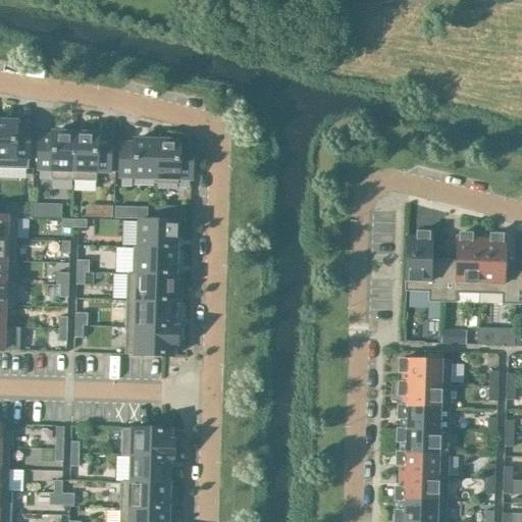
[(241,13),(244,7),(231,1),(228,7),(241,13)]
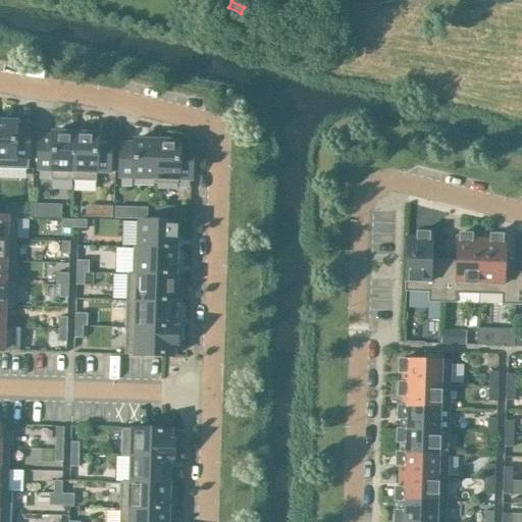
[(15,122),(0,121),(0,168),(28,170),(30,126),(15,125),(15,122)]
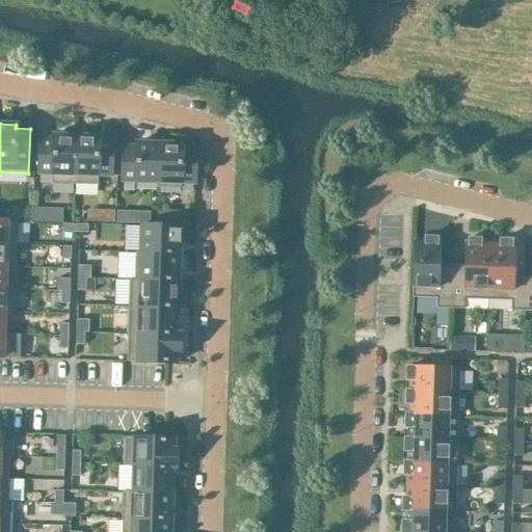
[(74,185),(76,136),(52,135),(52,139),(38,139),(37,174),(51,174),(51,184),(74,185)]
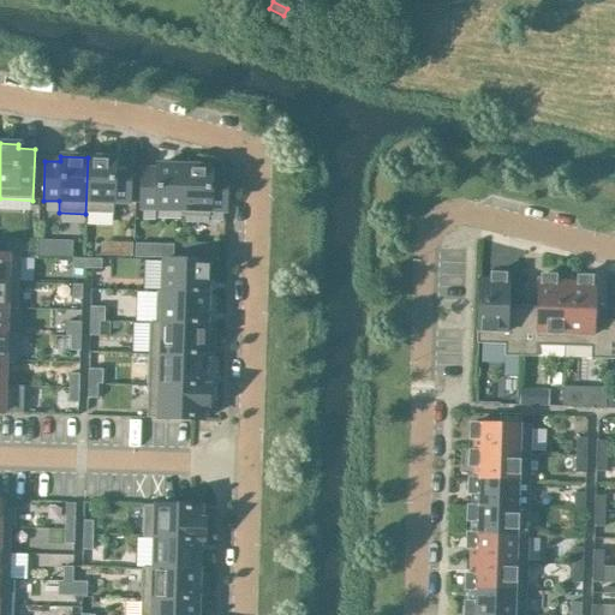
[(113,214),(113,203),(129,203),(130,163),(114,162),(114,159),(88,157),(85,214),(113,214)]
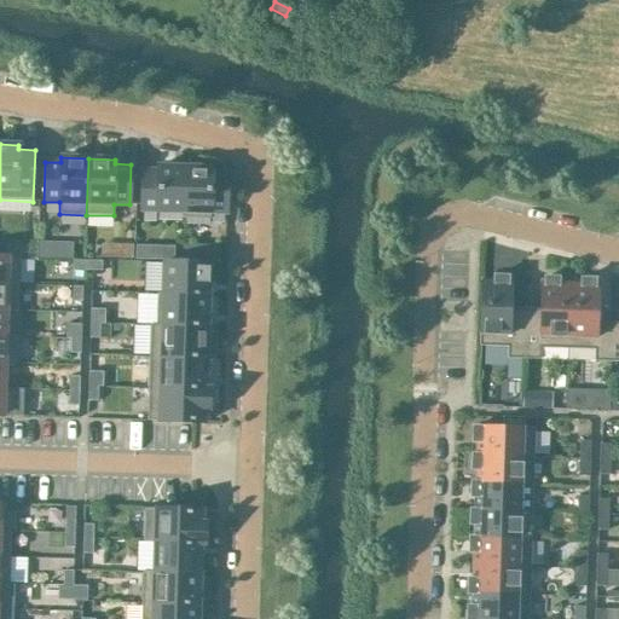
[(184,218),(185,167),(158,167),(157,171),(142,171),(140,210),(183,212),(183,218),(184,218)]
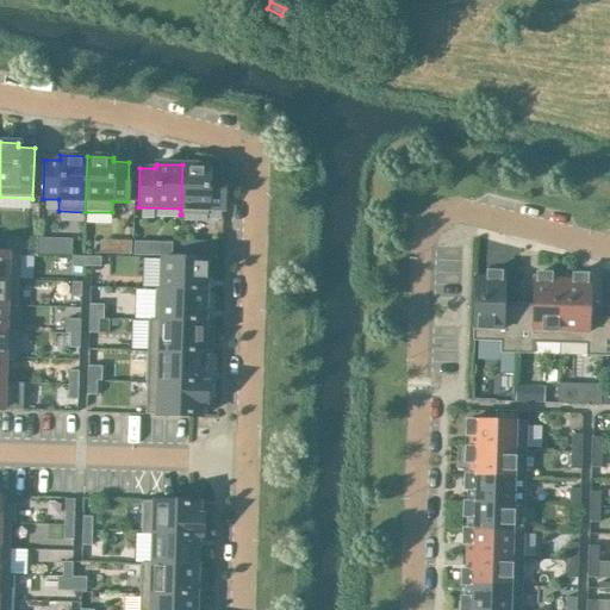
[(207,216),(207,210),(223,211),(224,170),(209,170),(209,166),(182,165),(181,215),(207,216)]
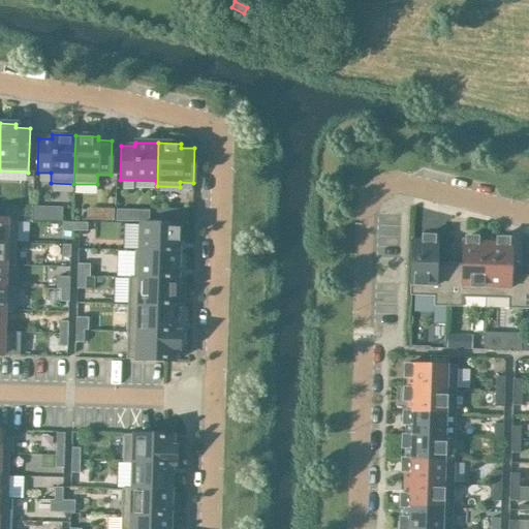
[(34,208),(33,220),(49,220),(49,209),(34,208)]
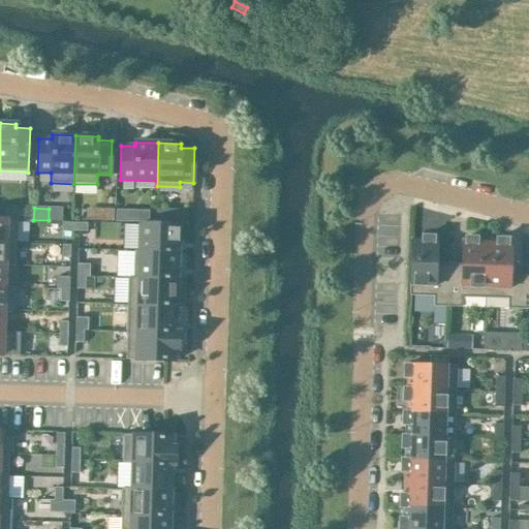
[(99,211),(99,222),(112,223),(112,211),(99,211)]
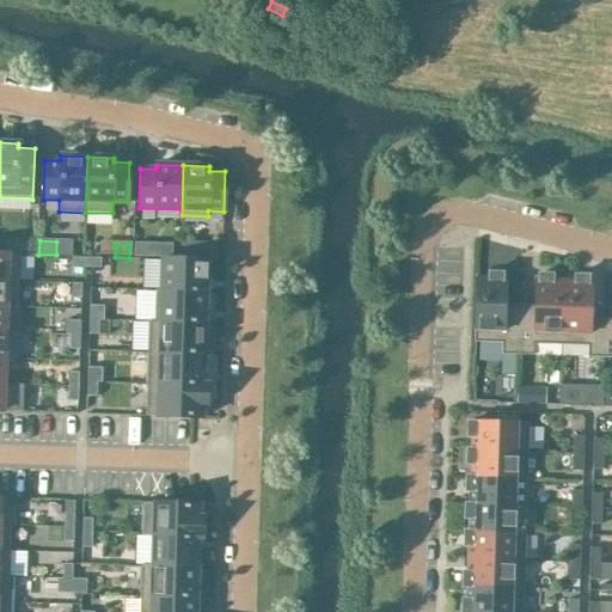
[(135,244),(135,258),(151,258),(151,245),(135,244)]
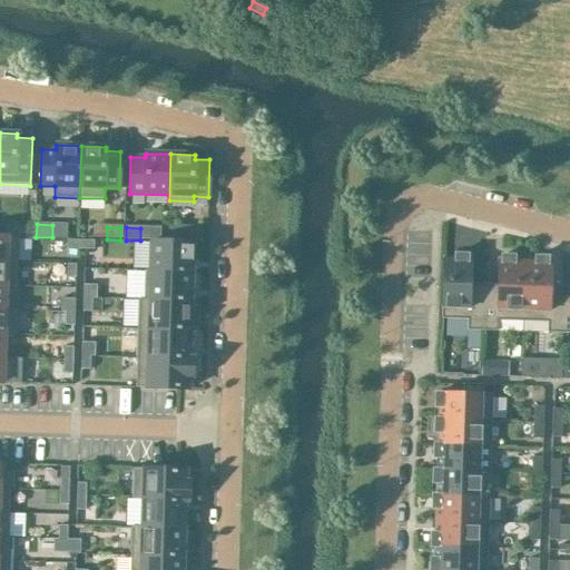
[(184,227),(184,243),(193,243),(200,243),(200,228),(184,227)]
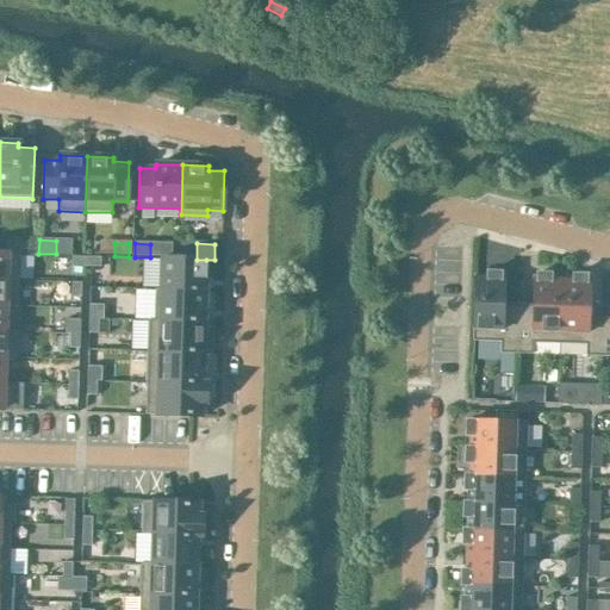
[(0,280),(18,281),(19,254),(4,254),(0,253),(0,280)]
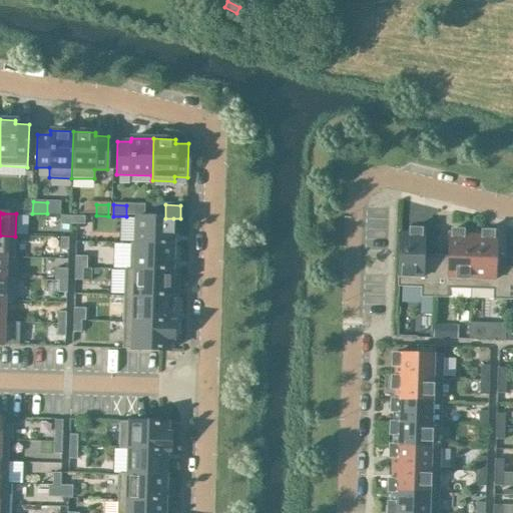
[(72,224),(72,216),(60,215),(60,224),(72,224)]
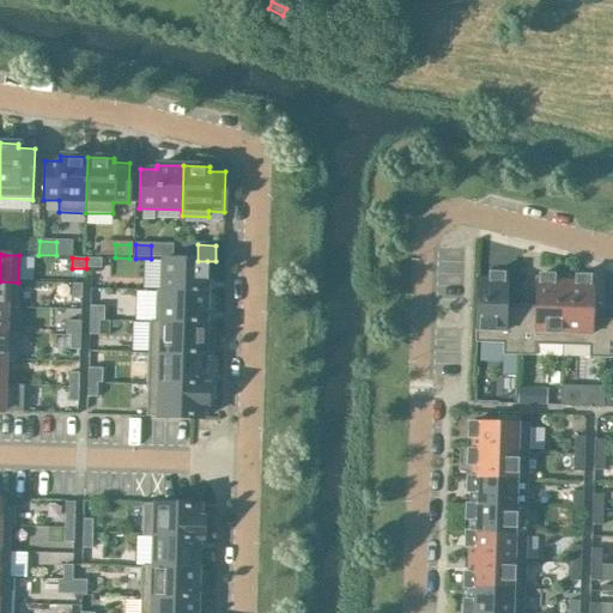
[(101,259),(86,259),(86,268),(101,269),(101,259)]
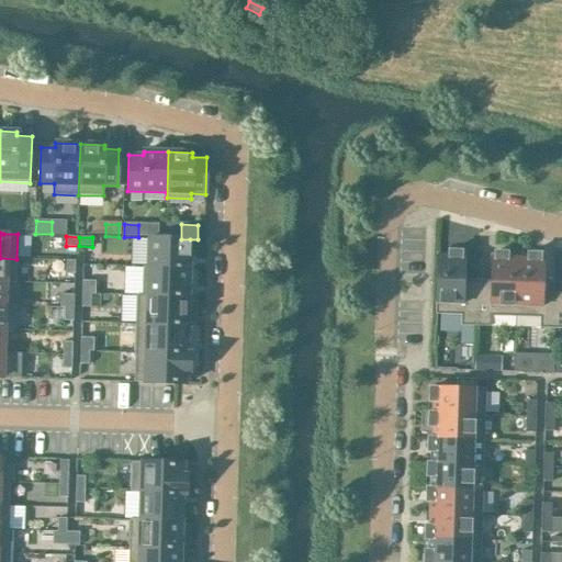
[(181,239),(148,238),(147,267),(143,266),(143,267),(189,269),(190,239),(181,239)]
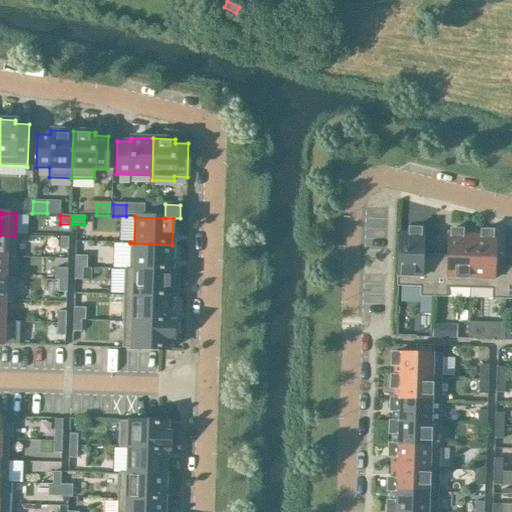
[(433,297),(434,256),(422,255),(423,232),(419,232),(420,229),(409,229),(409,232),(398,231),(396,286),(420,287),(419,297),(433,297)]
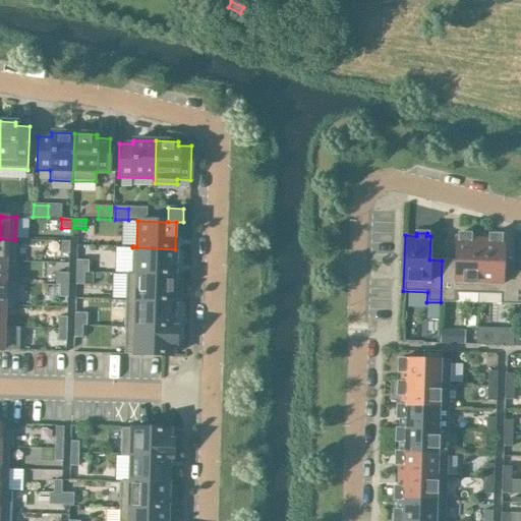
[(442,261),(441,302),(455,302),(455,293),(477,293),(479,238),(469,237),(469,234),(459,234),(459,237),(455,237),(455,261),(442,261)]
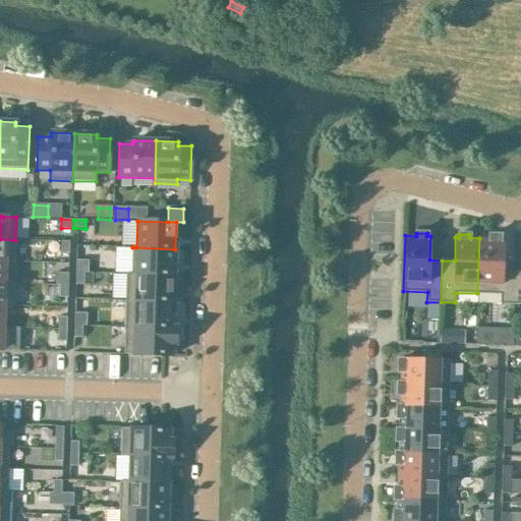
[(503,272),(504,238),(500,238),(501,235),(489,235),(489,238),(479,238),(477,293),(501,294),(500,304),(514,304),(515,273),(503,272)]
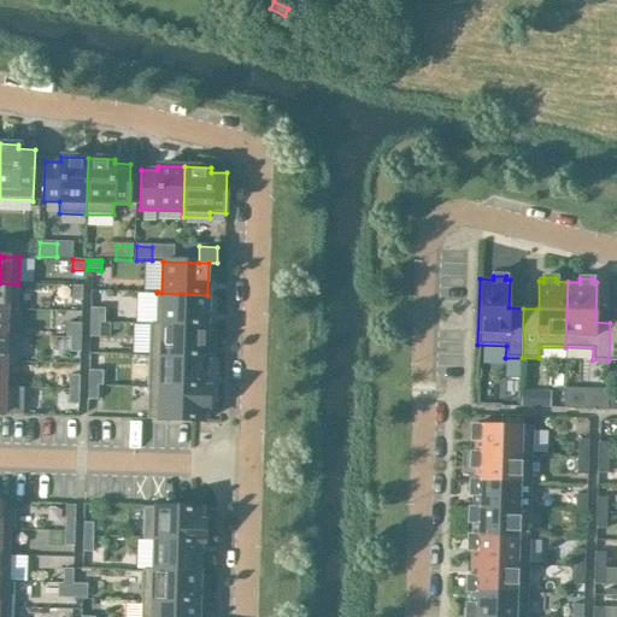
[(0,309),(18,310),(18,285),(0,283),(0,309)]
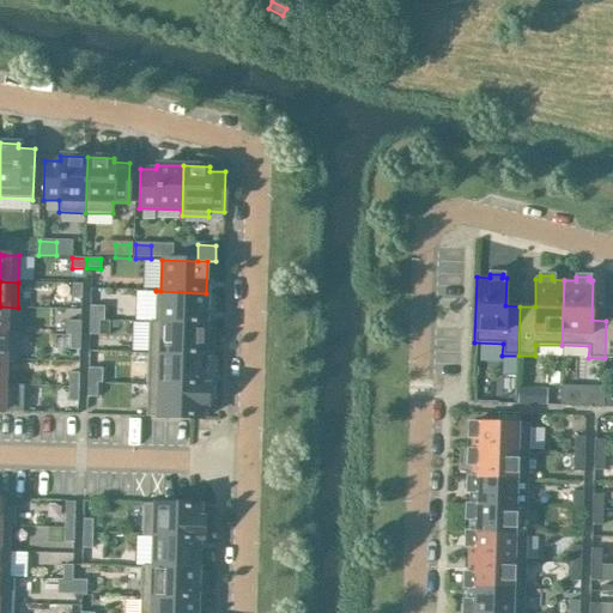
[(71,298),(82,299),(82,284),(72,284),(71,298)]
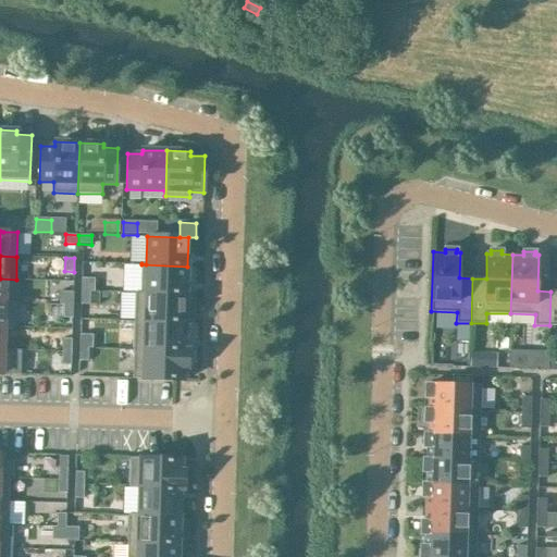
[(187,295),(187,267),(141,264),(140,293),(135,292),(135,293),(187,295)]
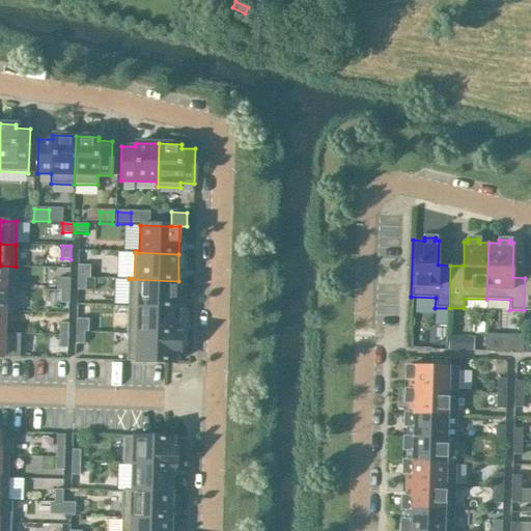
[(90,266),(78,264),(77,278),(85,278),(89,278),(90,266)]
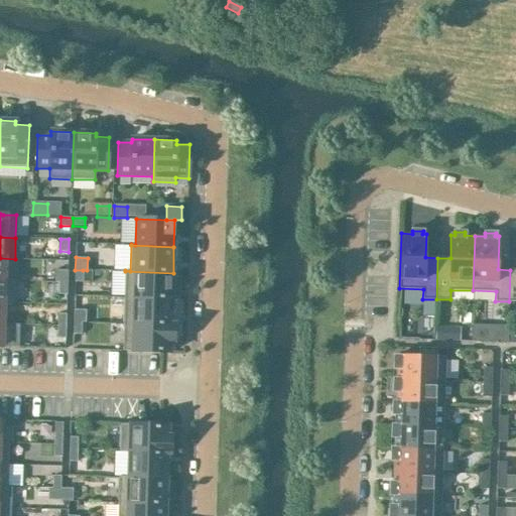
[(15,260),(15,259),(0,258),(0,280),(14,281),(14,280),(4,280),(5,260),(15,260)]
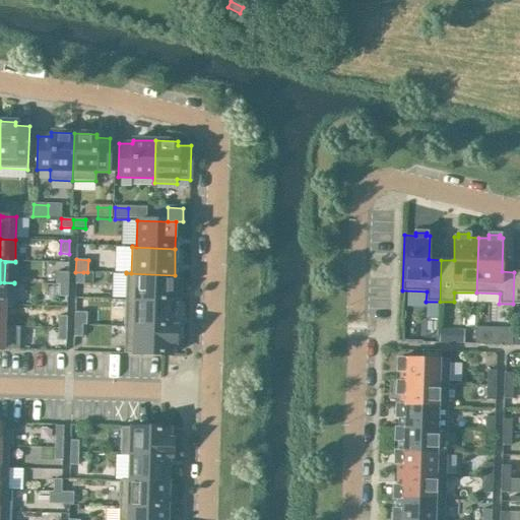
[(68,285),(68,272),(56,272),(55,284),(59,284),(68,285)]
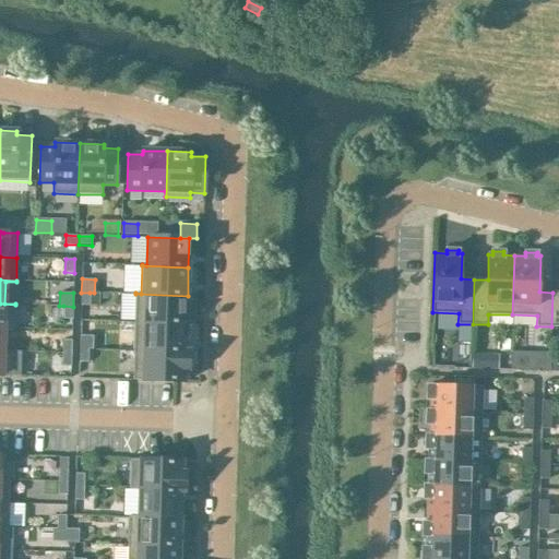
[(90,306),(90,293),(81,293),(81,306),(90,306)]
